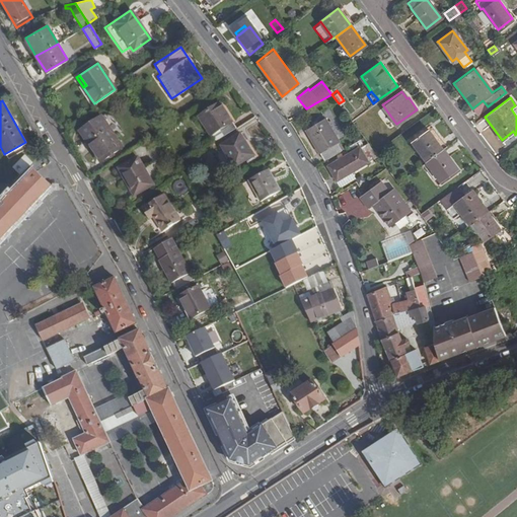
[(197,116),(213,140),(234,127),(218,101),(197,116)]
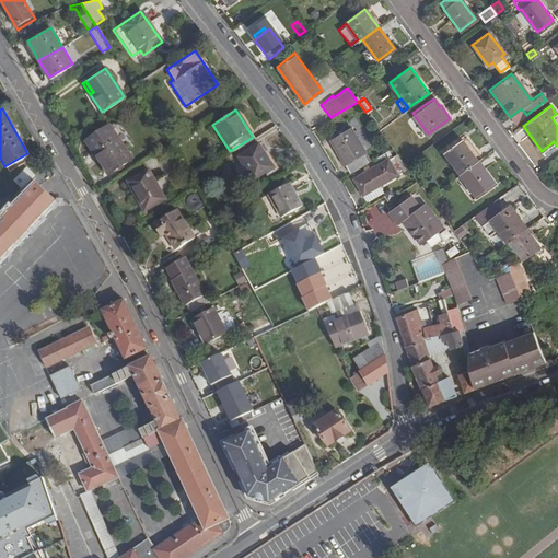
[(405,119),(416,135),(420,131),(409,117),(405,119)]
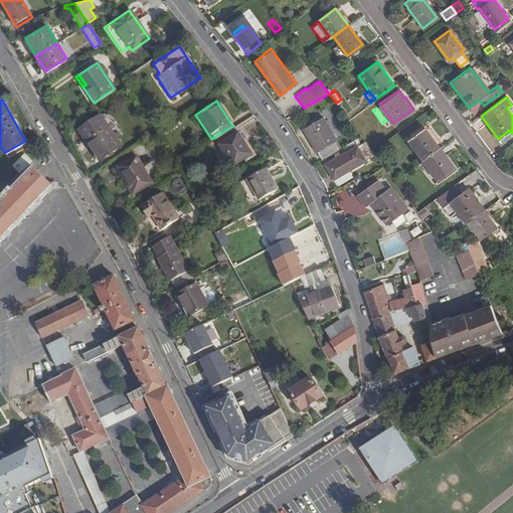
[(120,145),(100,114),(77,129),(98,159),(120,145)]
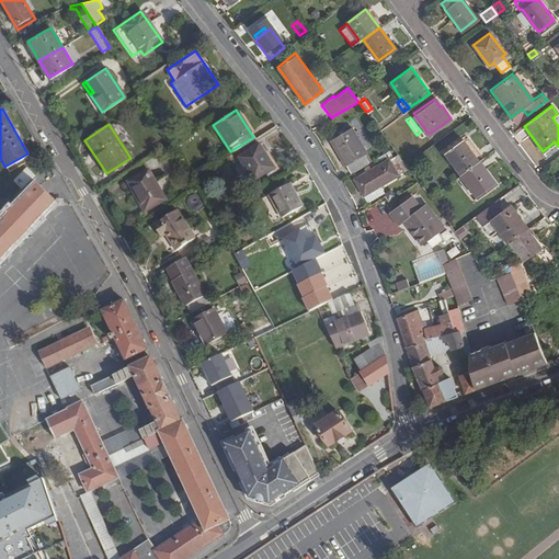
[(330,138),(350,172),(367,161),(363,153),(364,152),(350,127),(330,138)]
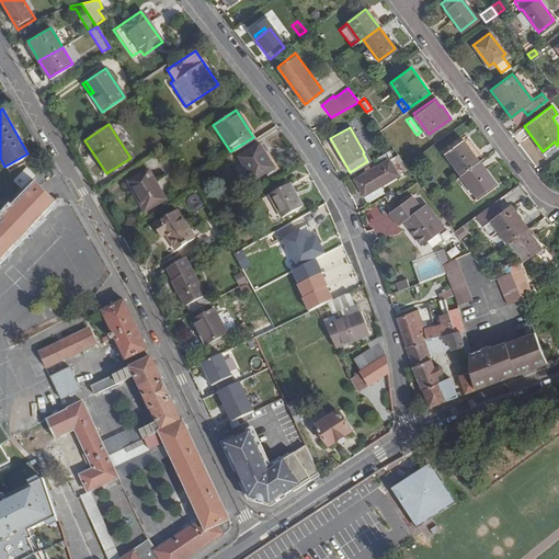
[(445,151),(445,152),(460,173),(478,159),(463,138),(445,151)]
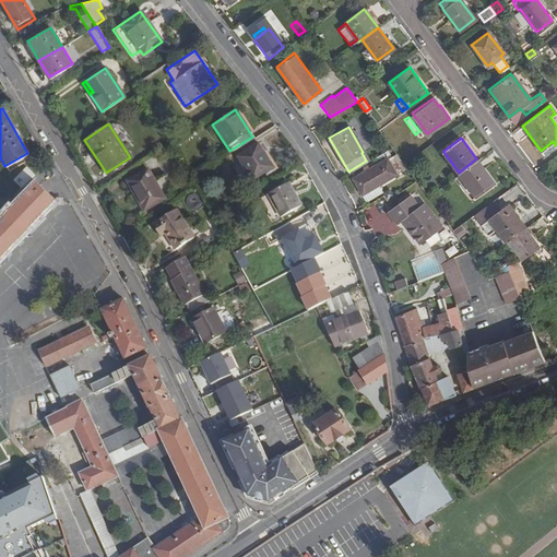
[(274,170),(257,143),(236,155),(251,179),(262,172),(265,176),(274,170)]
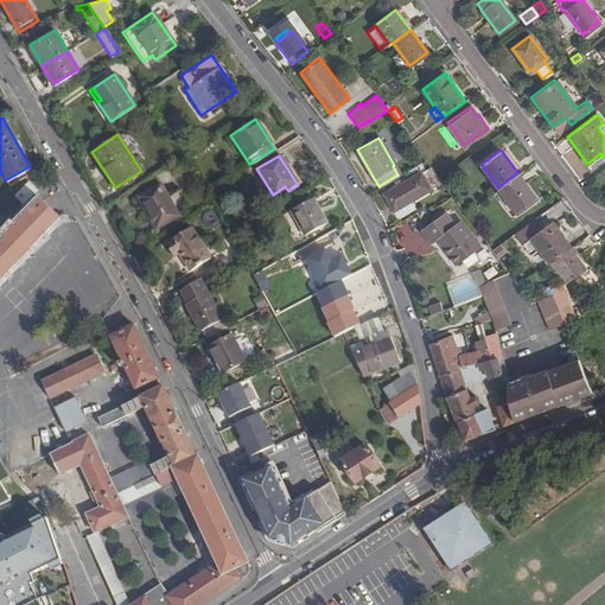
[(427,167),(420,171),(430,188),(440,180),(428,165),(426,166),(427,167)]
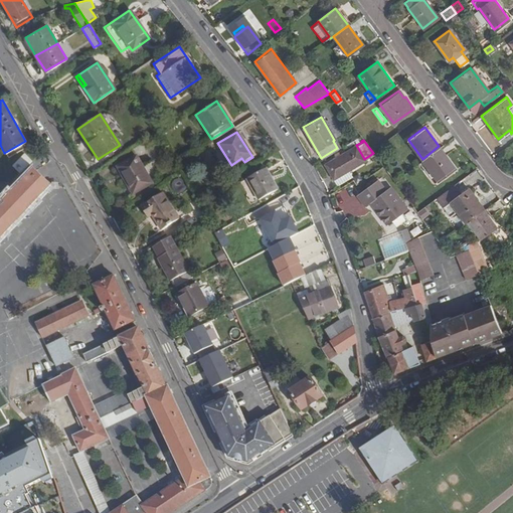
[(356,145),(324,163),(333,177),(364,159),(356,145)]
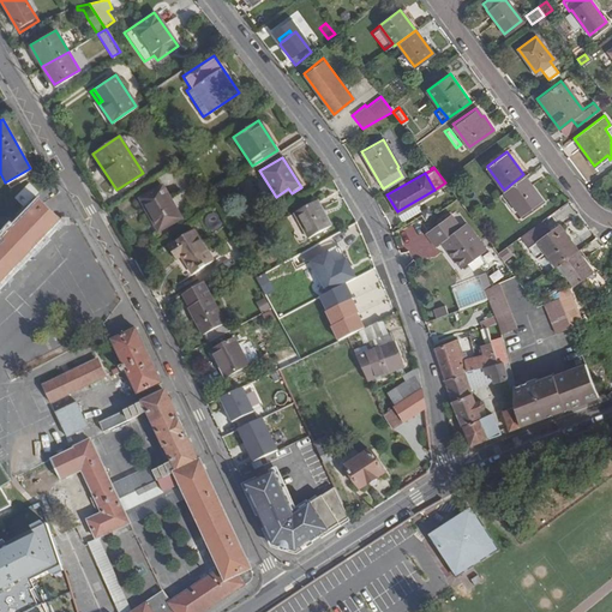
[(521,213),(541,198),(523,174),(504,190),(521,213)]
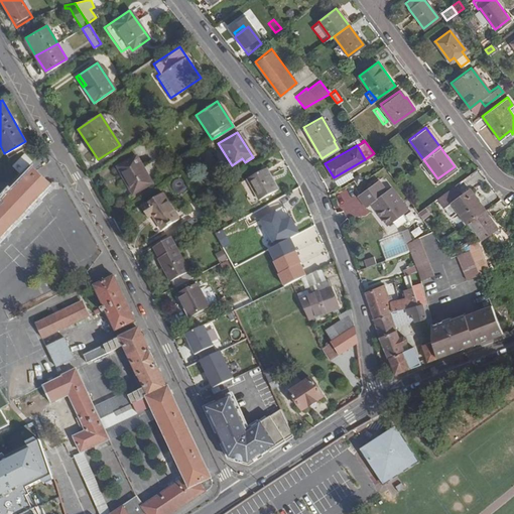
[(151,182),(136,155),(116,166),(132,194),(151,182)]
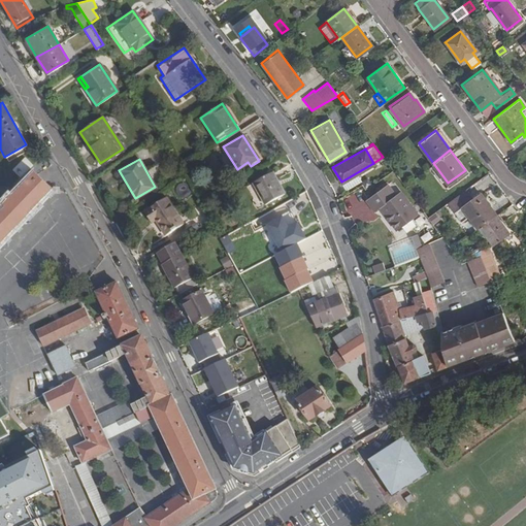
[(284,193),(271,171),(252,183),(264,204),(284,193)]
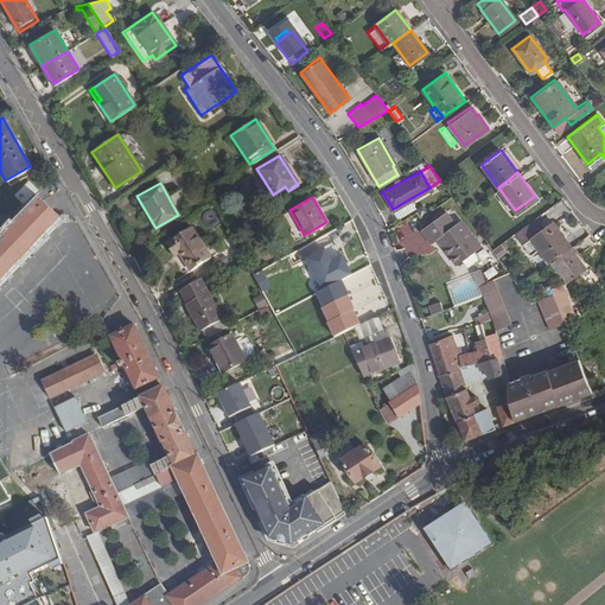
[(0,279),(59,217),(40,198),(0,240),(0,279)]
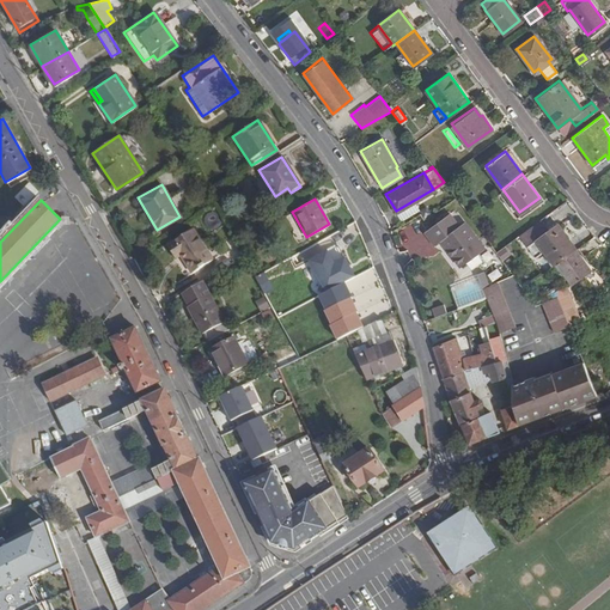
[(457,225),(447,213),(425,232),(434,243),(439,238),(458,263),(461,264),(483,245),(463,220),(457,225)]
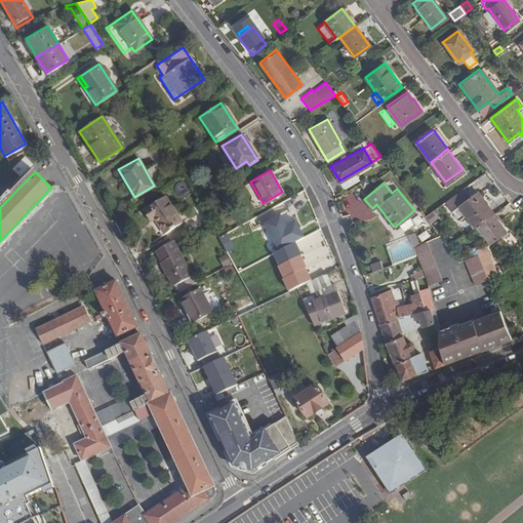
[(458,204),(458,205),(474,226),(476,225),(492,212),(477,191),(458,204)]
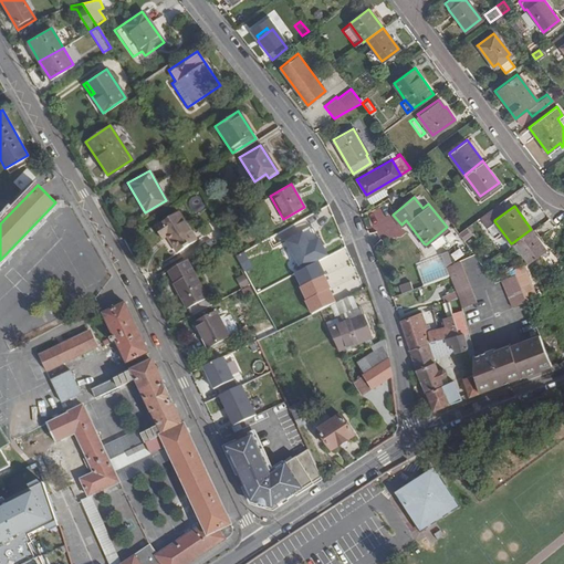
[(195,238),(177,211),(154,227),(163,239),(166,237),(175,250),(195,238)]
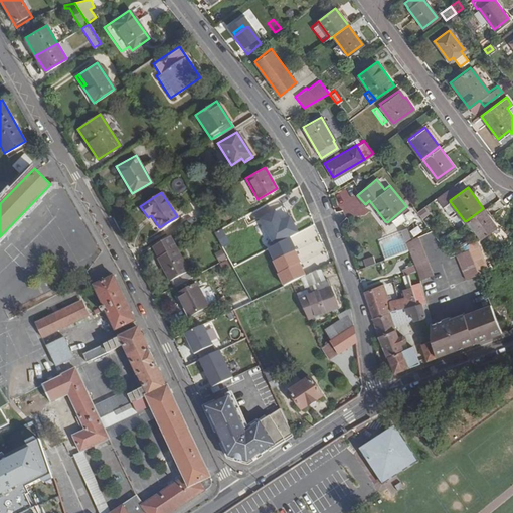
[(481,237),(496,226),(483,208),(467,220),(480,237),(481,237)]
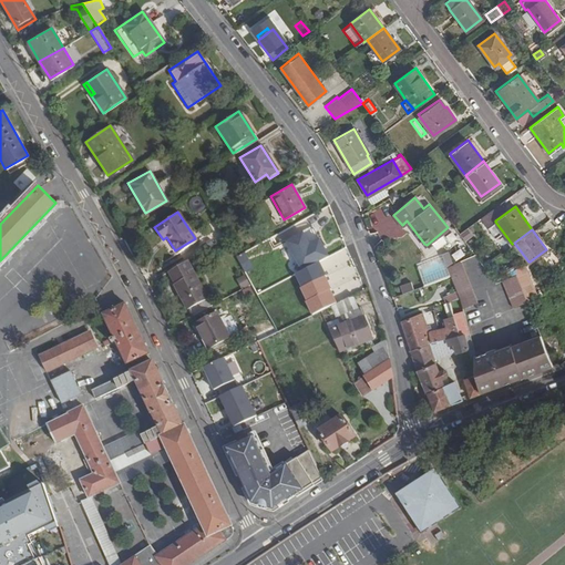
[(441,255),(414,263),(422,285),(448,275),(441,255)]
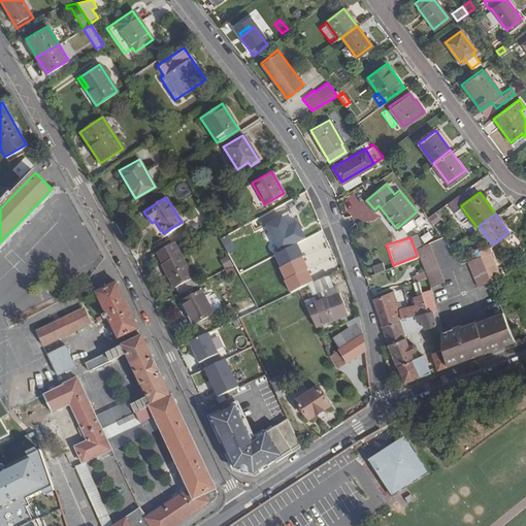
[(161,263),(173,287),(176,294),(196,284),(192,276),(176,248),(173,241),(156,251),(159,257),(162,263),(161,263)]
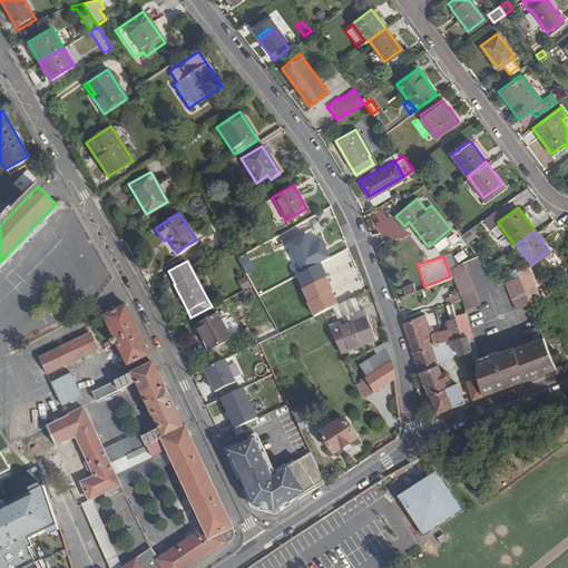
[(449,266),(452,276),(458,291),(460,299),(463,309),(478,304),(462,261),(449,266)]
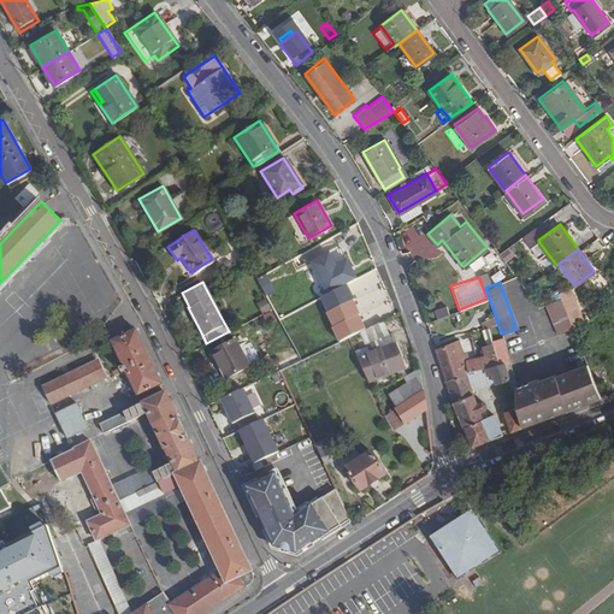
[(255,301),(261,312),(270,307),(264,296),(255,301)]
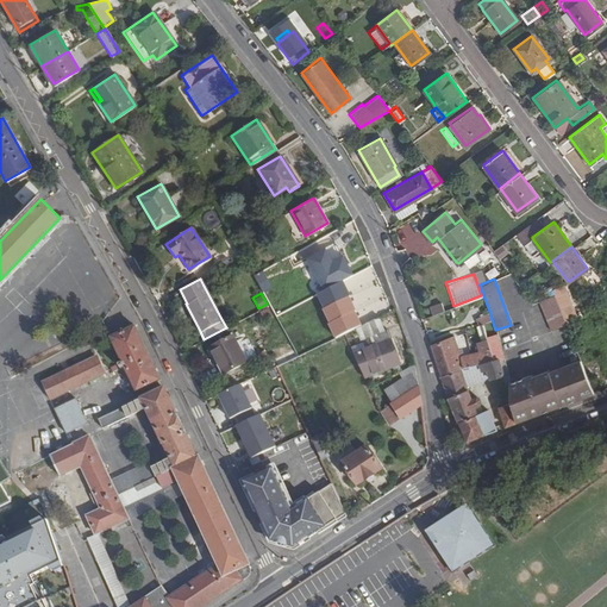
[(538,299),(550,329),(565,323),(558,306),(554,294),(538,299)]
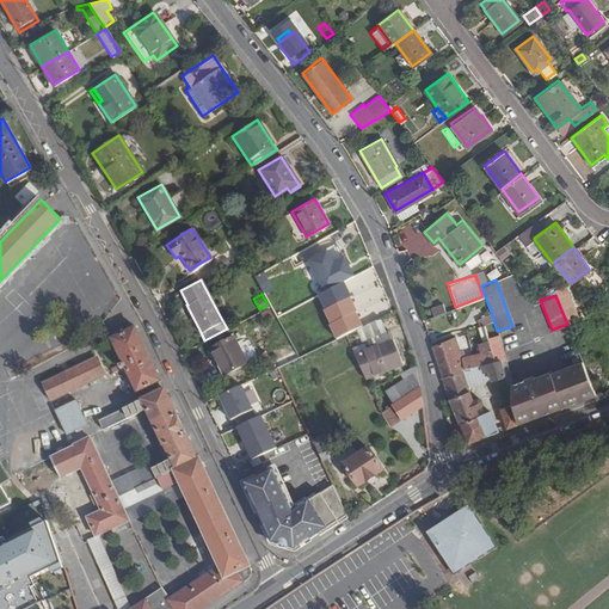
[(568,303),(560,307),(567,324),(568,327),(576,321),(568,303)]
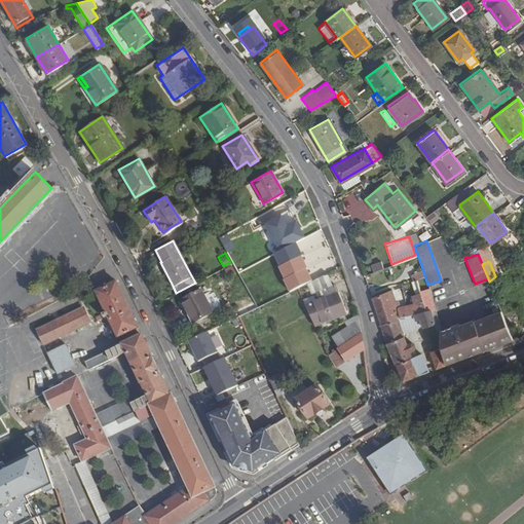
[(230,264),(223,268),(225,273),(232,269),(230,264)]
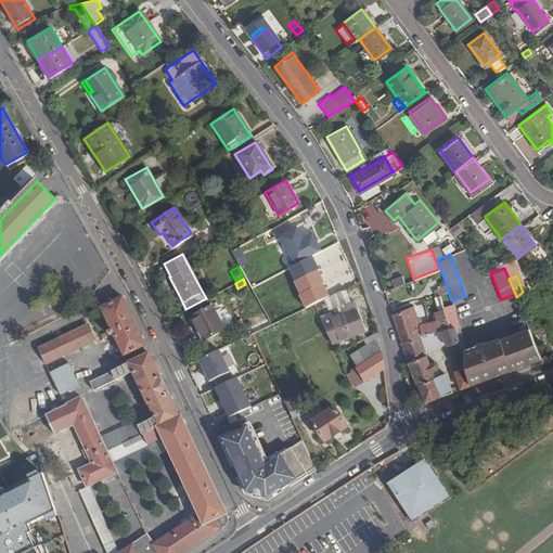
[(446,283),(432,288),(435,296),(438,294),(448,291),(446,283)]
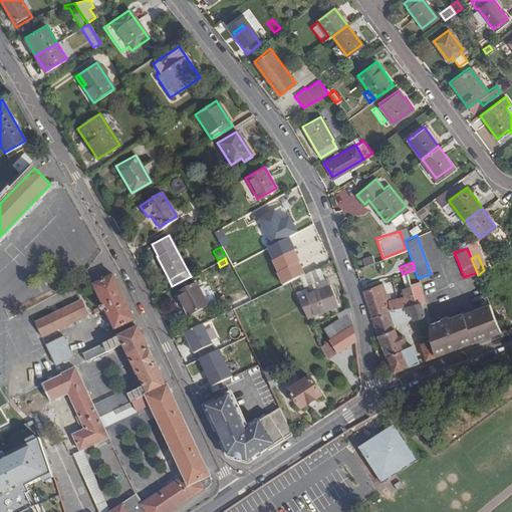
[(322,276),(329,274),(327,265),(320,267),(322,276)]
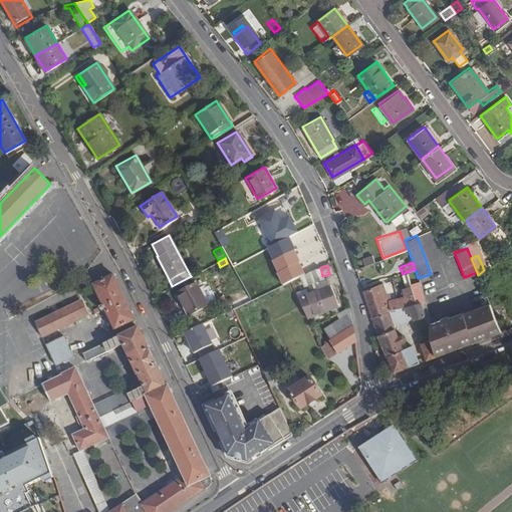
[(320,276),(317,267),(299,276),(302,284),(320,276)]
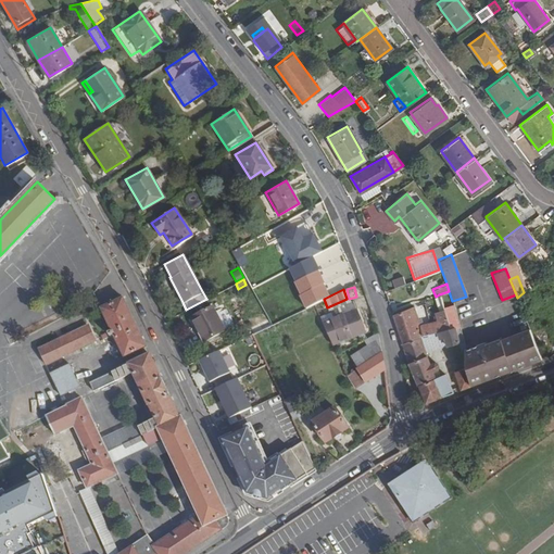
[(436,297),(433,297),(437,310),(443,307),(439,294),(436,297)]
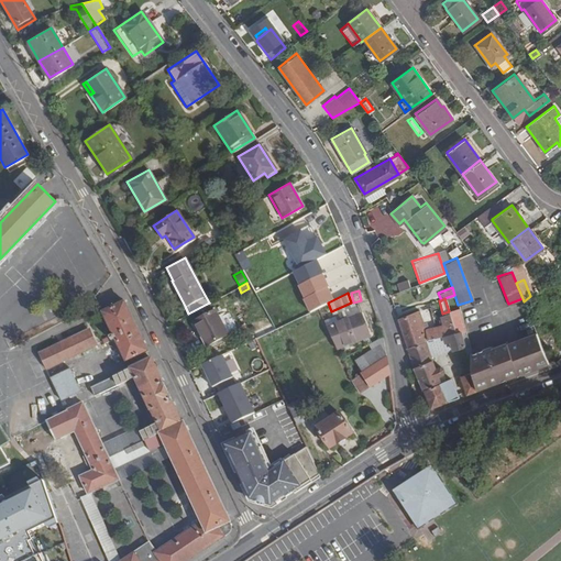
[(123,360),(145,349),(122,299),(100,310),(110,331),(99,337),(101,343),(113,338),(123,360)]
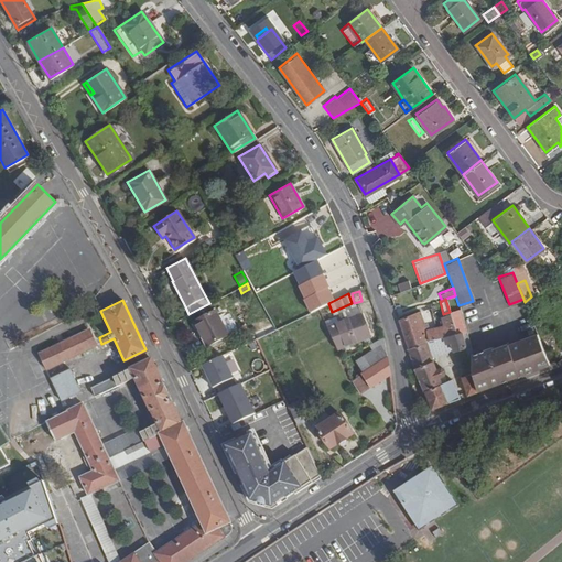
[(336,323),(334,316),(331,317),(330,313),(325,304),(317,309),(326,326),(336,323)]
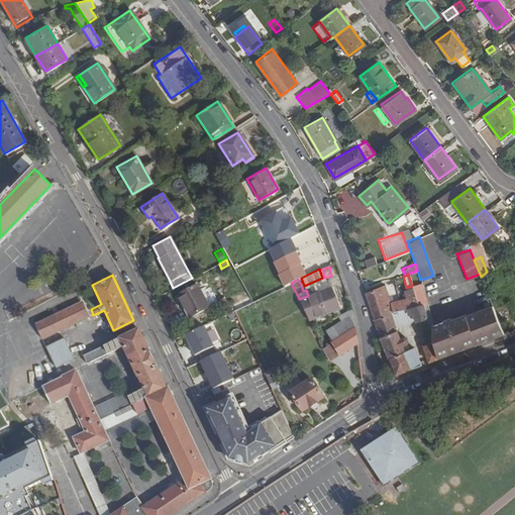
[(299,299),(308,320),(337,309),(326,280),(305,289),(306,290),(308,296),(299,299)]
